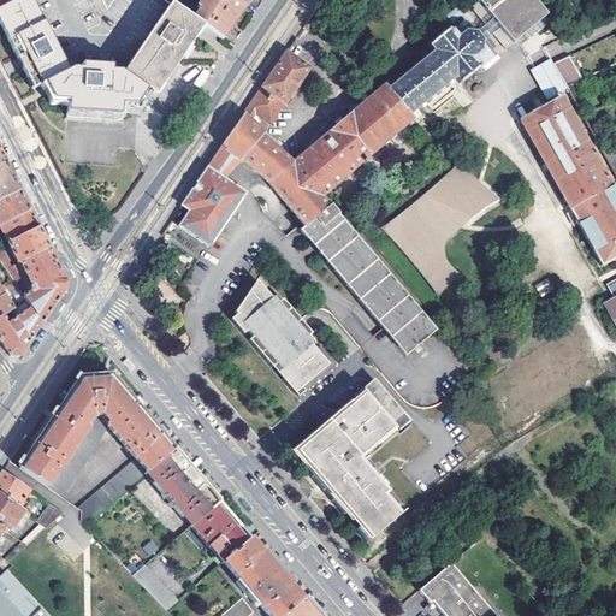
[(15,0),(0,7),(0,22),(34,89),(45,83),(53,100),(69,101),(67,117),(84,118),(111,120),(120,120),(122,105),(135,106),(141,98),(146,90),(149,93),(161,75),(172,59),(178,63),(187,51),(202,27),(194,19),(165,0),(15,0)]
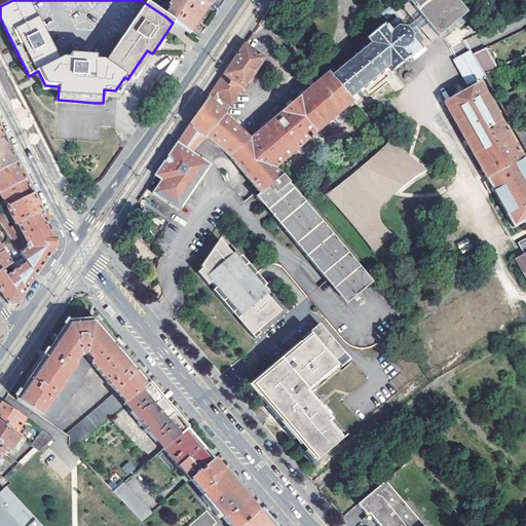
[(173,23),(189,34),(196,23),(208,6),(197,0),(176,0),(177,0),(175,0),(172,0),(167,6),(171,8),(165,16),(173,23)]
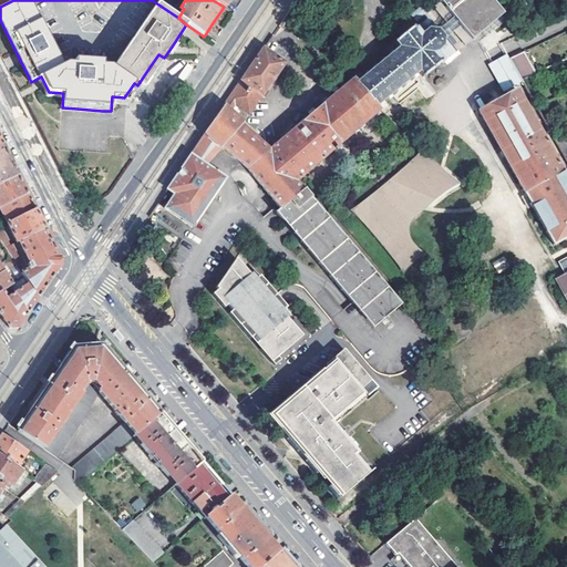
[(443,0),(434,7),(466,45),(504,12),(494,0),(443,0)]
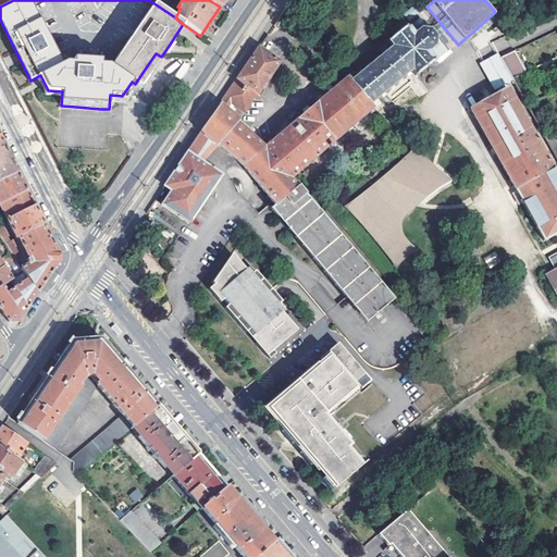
[(405,13),(410,21),(422,11),(416,4),(405,13)]
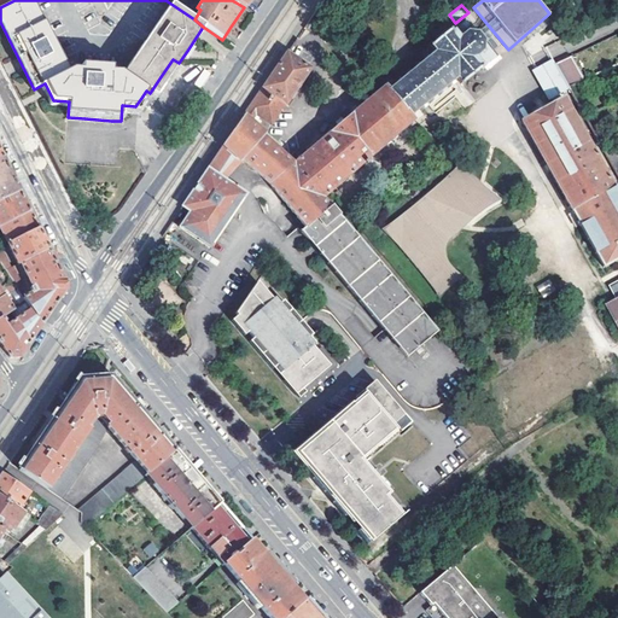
[(437,52),(391,91),(412,117),(456,79),(461,85),(482,68),(483,69),(497,58),(466,21),(454,33),(452,30),(432,47),(437,52)]
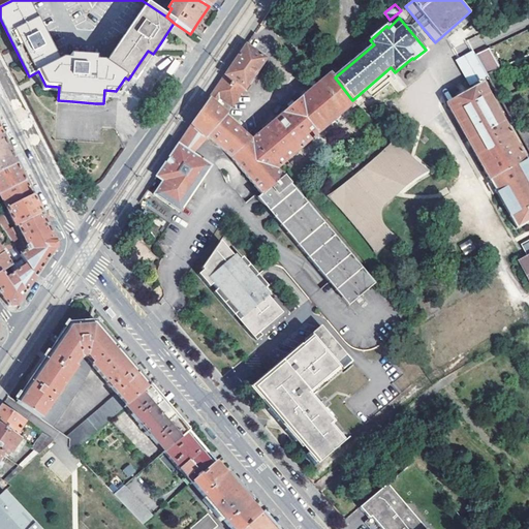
[(467,40),(473,50),(484,43),(477,34),(467,40)]
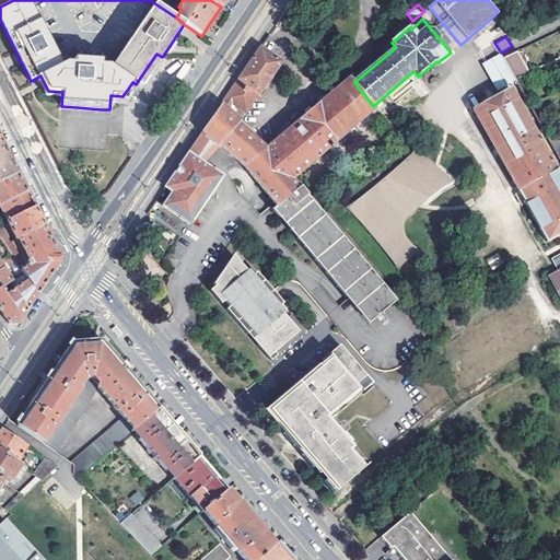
[(282,62),(260,47),(220,106),(228,112),(234,103),(247,112),(282,62)]
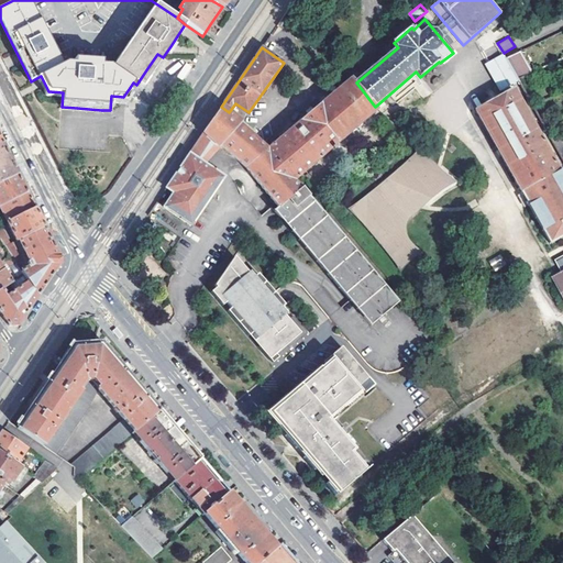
[(531,74),(521,52),(506,58),(508,62),(518,80),(531,74)]
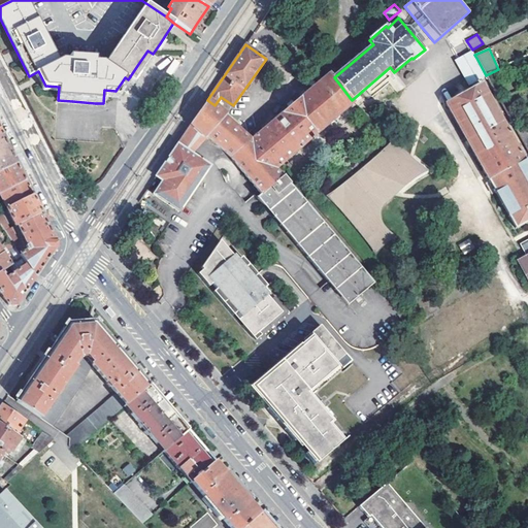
[(138,64),(128,79),(133,83),(153,54),(147,51),(138,64)]
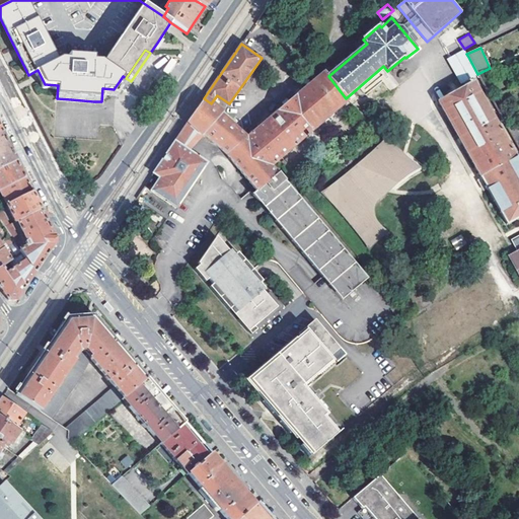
[(459,62),(468,79),(477,74),(468,57),(459,62)]
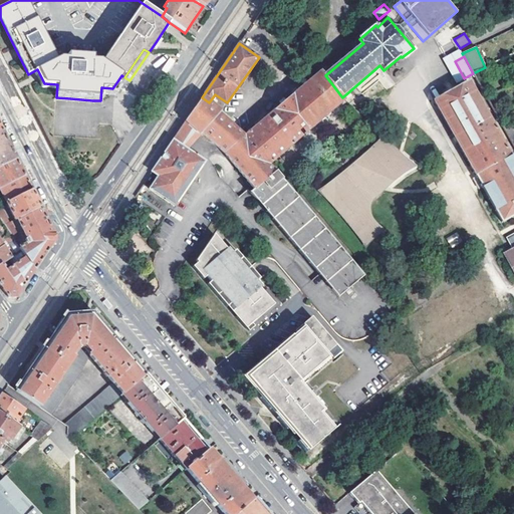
[(344,100),(342,97),(325,75),(322,71),(246,137),(268,165),(344,100)]
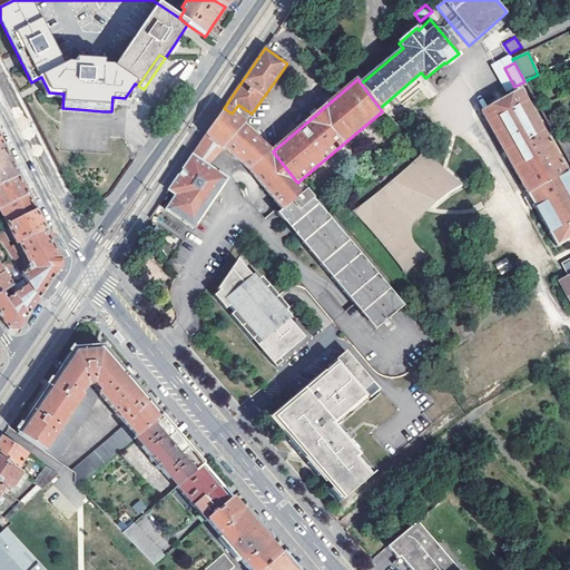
[(569,170),(566,174),(520,90),(481,111),(556,247),(569,239),(569,170)]
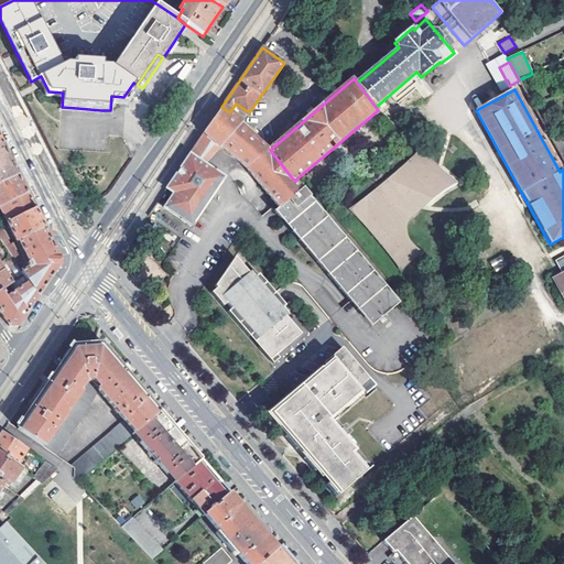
[(280,207),(301,188),(294,181),(270,150),(241,125),(243,122),(229,112),(221,107),(166,188),(173,193),(166,203),(163,201),(161,205),(191,225),(224,177),(206,164),(215,152),(219,156),(226,148),(248,170),(280,207)]
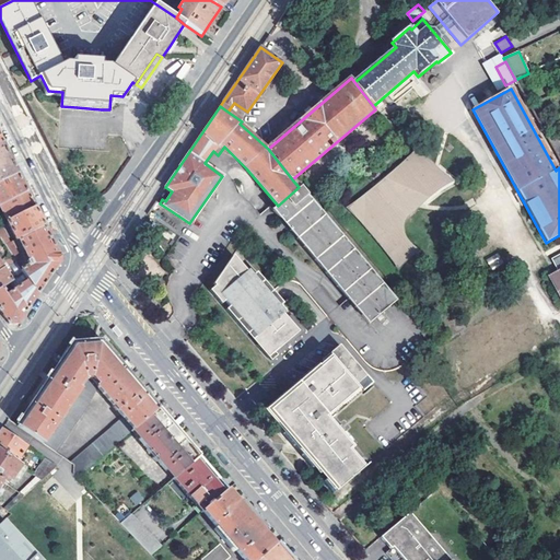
[(0,144),(0,182),(18,173),(10,158),(2,143),(0,144)]
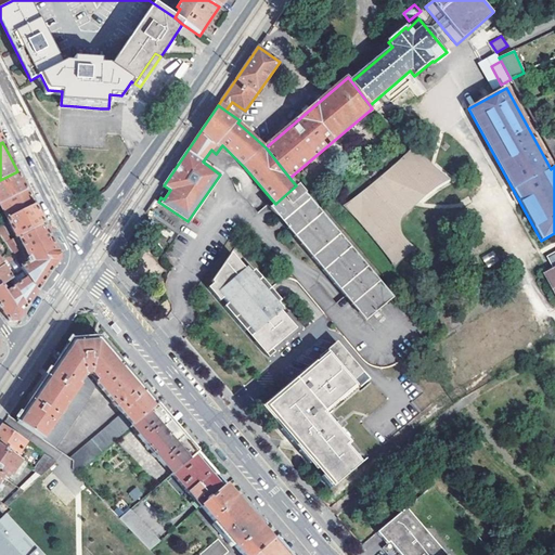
[(415,151),(413,152),(427,170),(403,190),(396,199),(405,209),(424,195),(428,191),(433,188),(440,183),(447,180),(430,167),(415,151)]
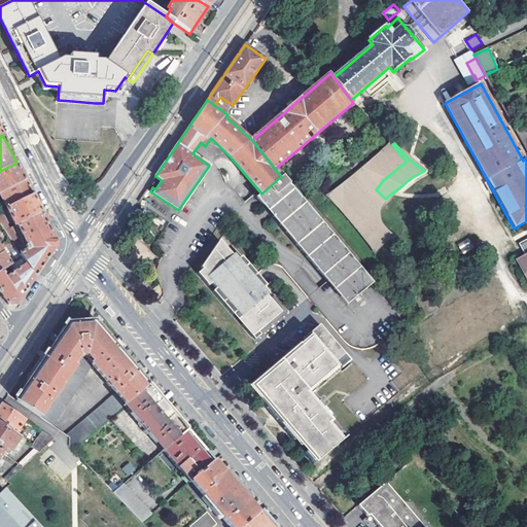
[(406,162),(392,144),(329,197),(374,251),(393,235),(372,212),(385,199),(376,189),(383,180),(406,162)]
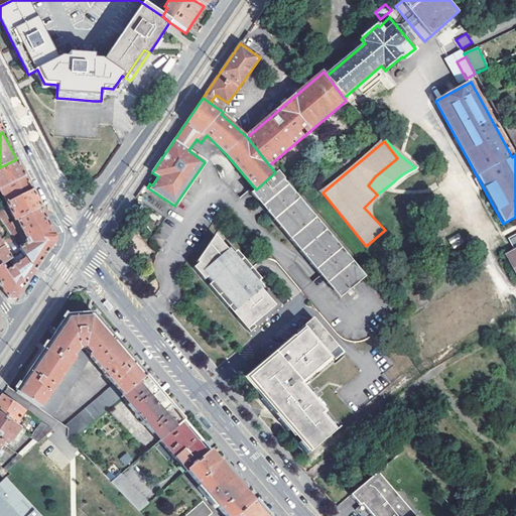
[(0,167),(0,188),(24,176),(17,162),(16,159),(0,167)]
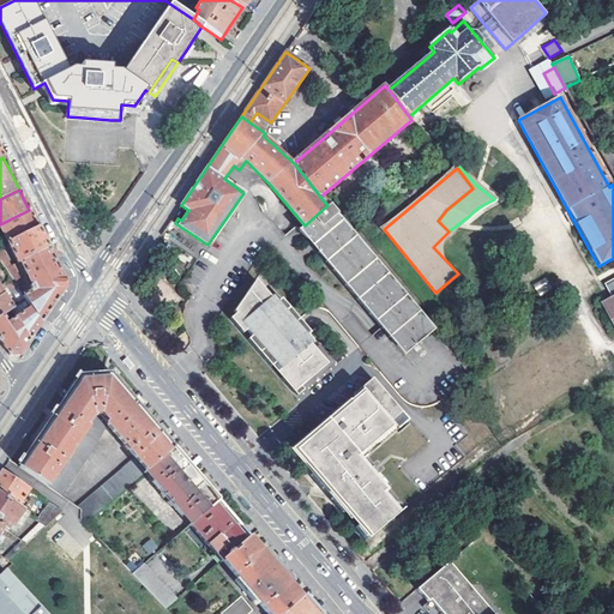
[(298,230),(402,353),(432,327),(350,233),(327,205),(305,226),(298,230)]
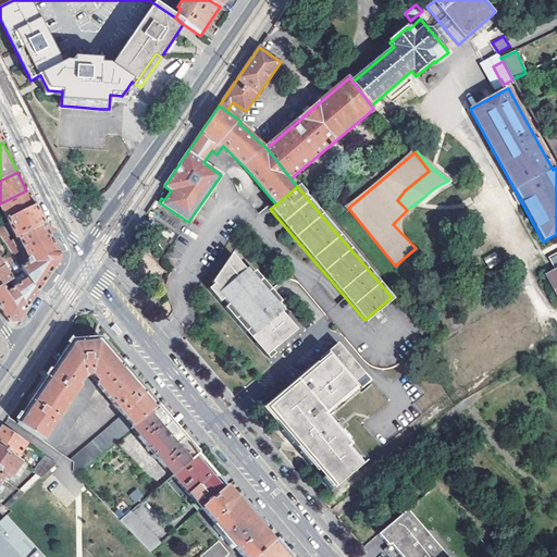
[(26,190),(0,203),(0,206),(8,221),(35,207),(28,193),(26,190)]
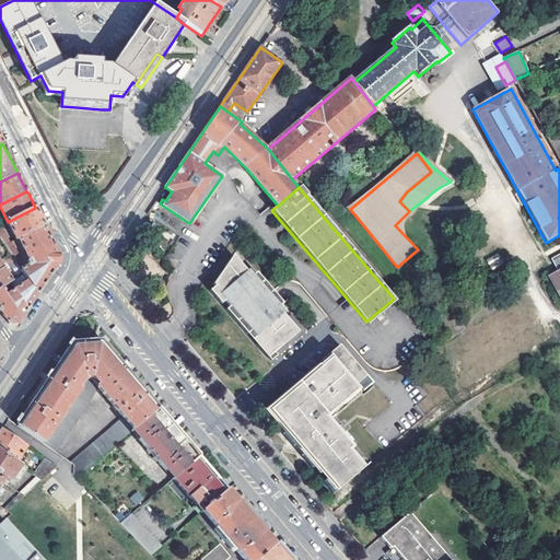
[(8,222),(7,222),(16,241),(19,238),(45,226),(37,211),(35,208),(8,222)]
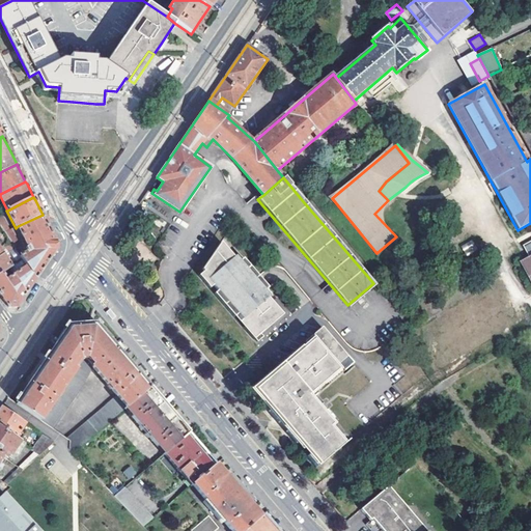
[(43,215),(18,226),(28,247),(25,248),(28,252),(21,256),(22,258),(27,266),(36,280),(45,268),(56,250),(56,242),(43,215)]
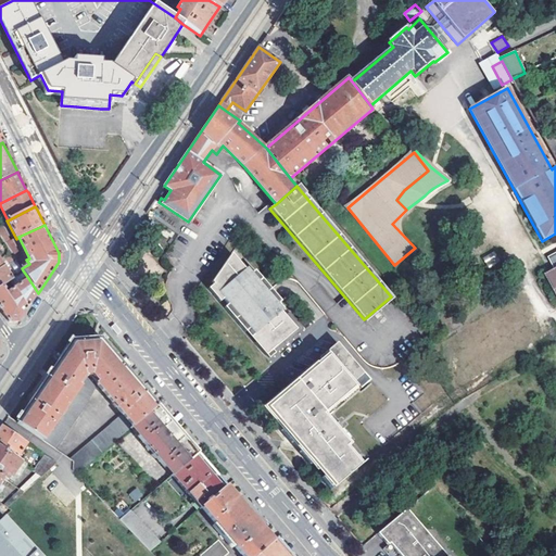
[(0,227),(0,237),(4,244),(10,242),(0,227)]
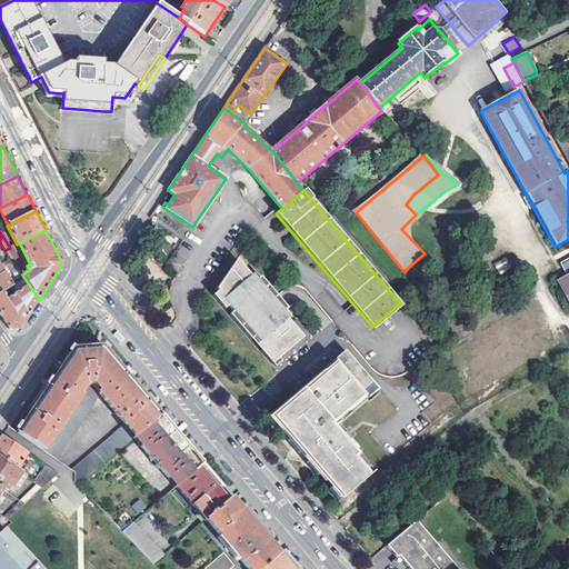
[(5,250),(11,258),(17,255),(12,247),(10,248),(5,250)]
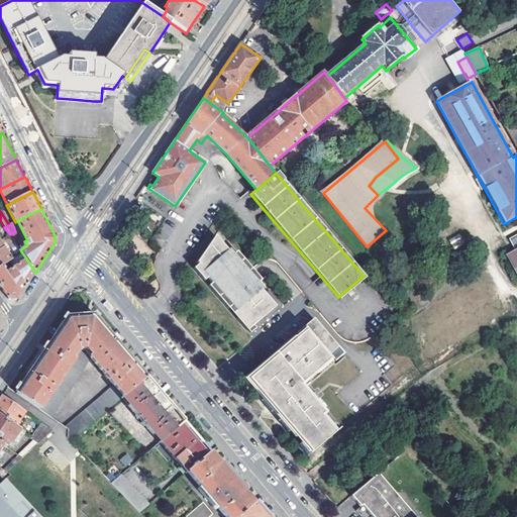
[(261,300),(266,296),(261,290),(263,288),(259,284),(234,254),(230,249),(228,250),(215,235),(196,262),(198,264),(204,271),(202,272),(207,278),(211,283),(231,306),(239,316),(240,317),(242,315),(251,326),(270,311),(261,300)]
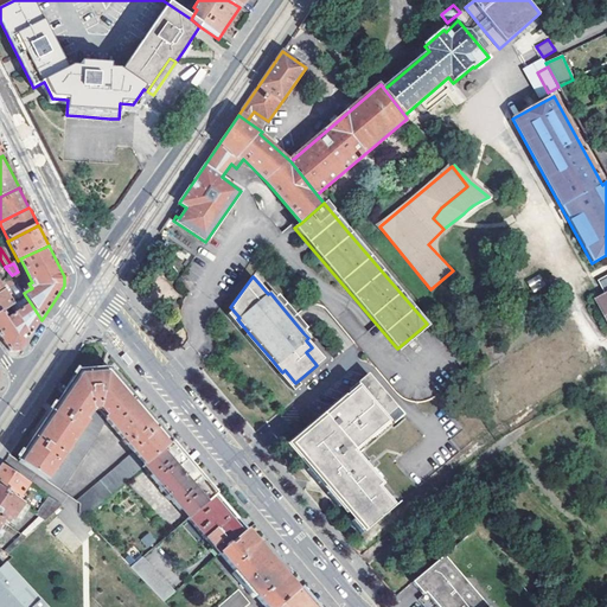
[(606,278),(600,282),(605,293),(595,300),(606,321),(606,278)]
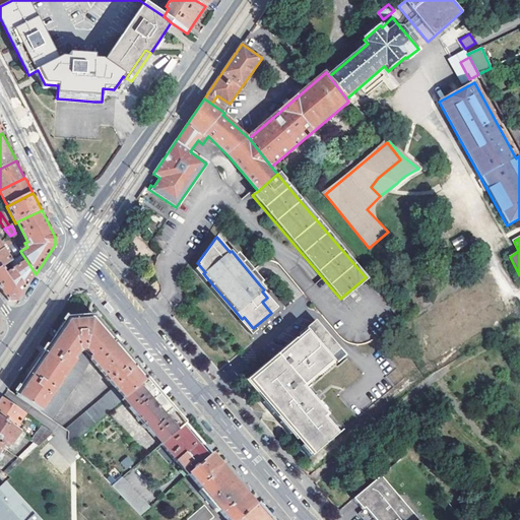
[(6,248),(0,251),(0,268),(1,268),(11,260),(7,254),(11,251),(16,258),(21,253),(20,251),(13,243),(6,248)]
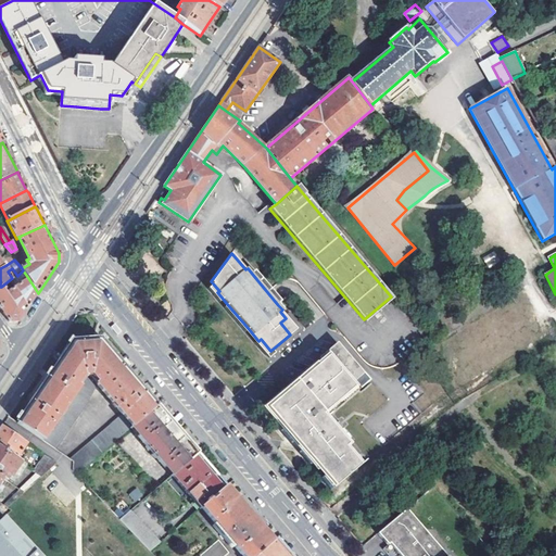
[(281,302),(255,270),(252,274),(278,305),(281,302)]
